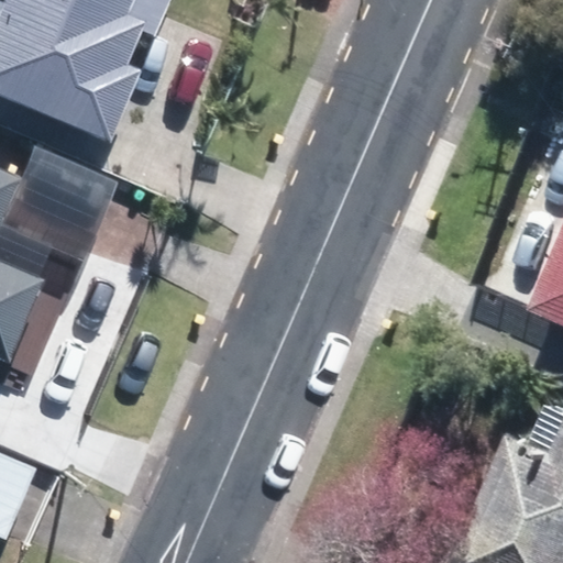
[(0,0),(0,97),(112,145),(143,74),(127,67),(147,20),(124,10),(129,0),(0,0)]
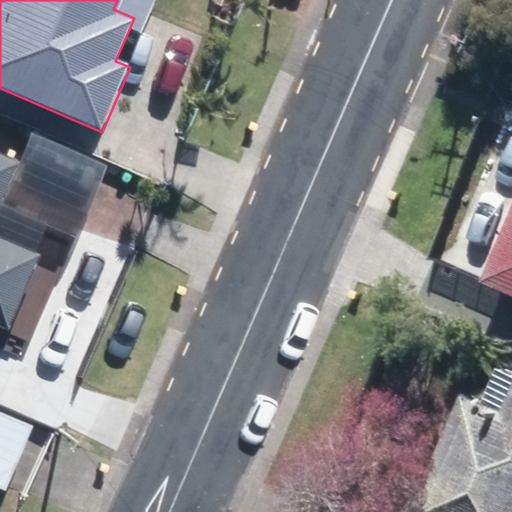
[(0,238),(0,201),(17,162),(0,154),(0,327),(8,330),(40,255),(0,238)]
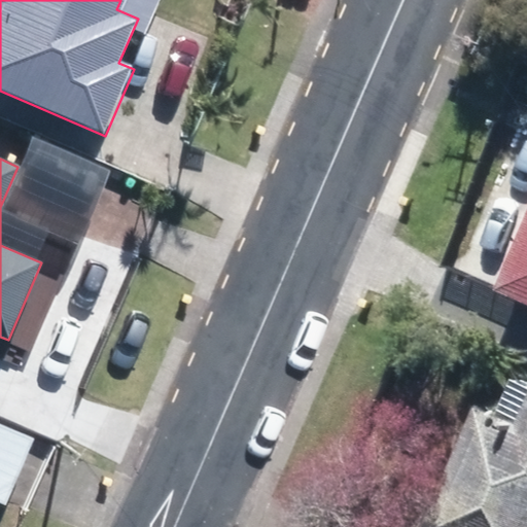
[(526,258),(515,288),(526,293),(526,258)]
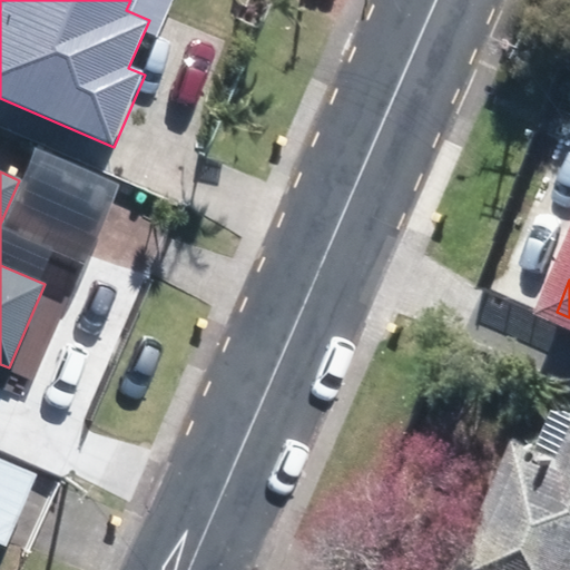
[(471,569),(569,569),(569,462),(528,443),(471,569)]
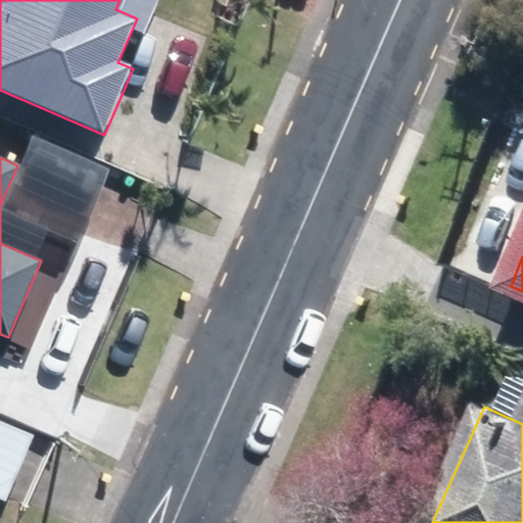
[(0,422),(0,500),(6,503),(34,436),(0,422)]
